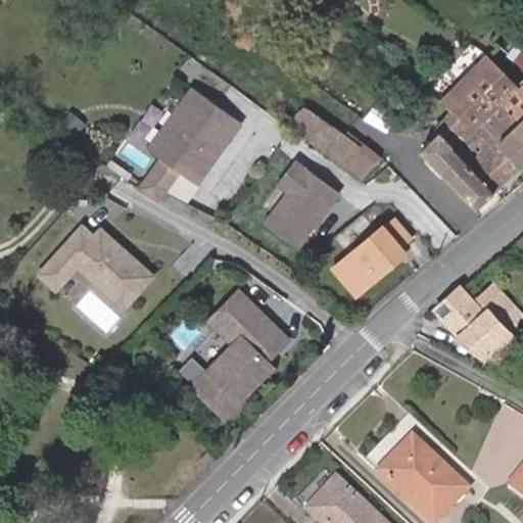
[(522,39),(509,54),(522,65),(522,39)]
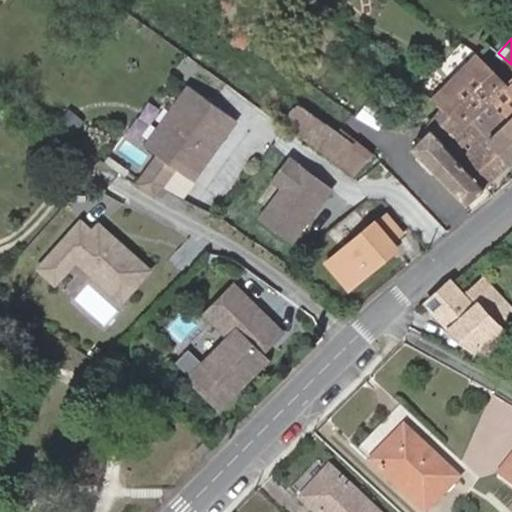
[(511,81),(508,86),(479,56),(478,55),(476,53),(432,100),(442,108),(467,126),(493,100),(510,118),(511,116),(511,81)]
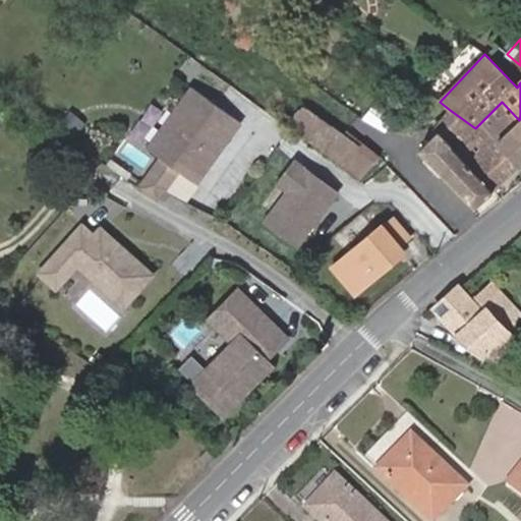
[(163,156),(140,187),(158,200),(179,170),(197,182),(241,120),(192,85),(150,146),(163,156)]
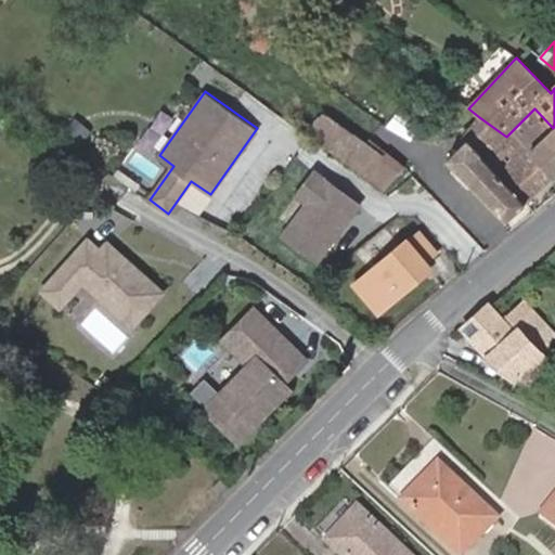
[(525,203),(554,176),(554,126),(553,128),(534,108),(506,137),(479,117),(462,134),(468,142),(494,170),(525,203)]
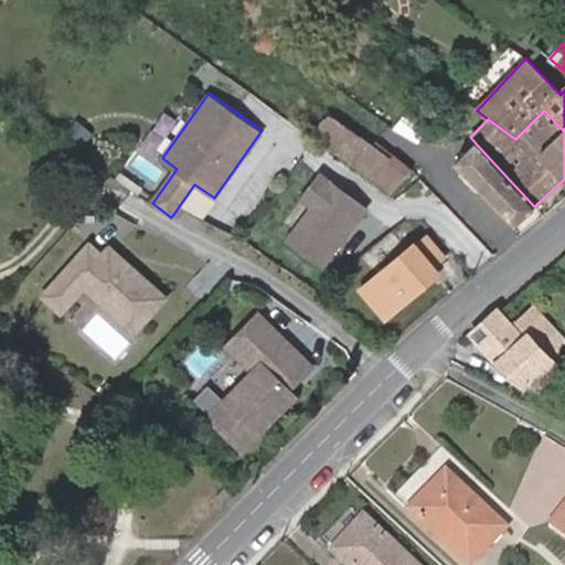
[(173,140),(183,120),(167,112),(157,131),(173,140)]
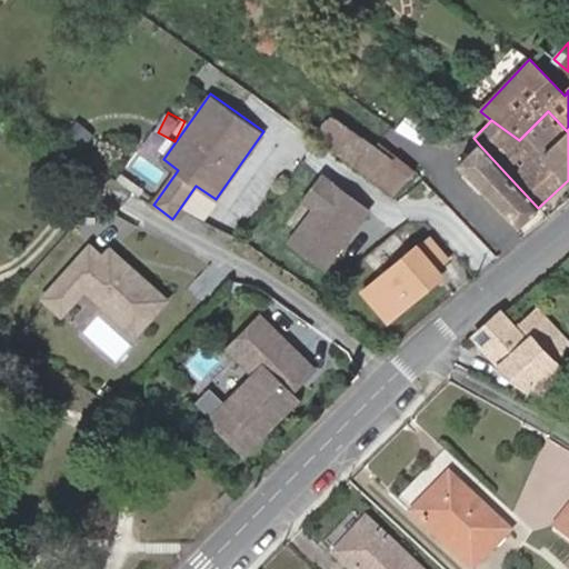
[(432,129),(413,113),(403,126),(422,141),(432,129)]
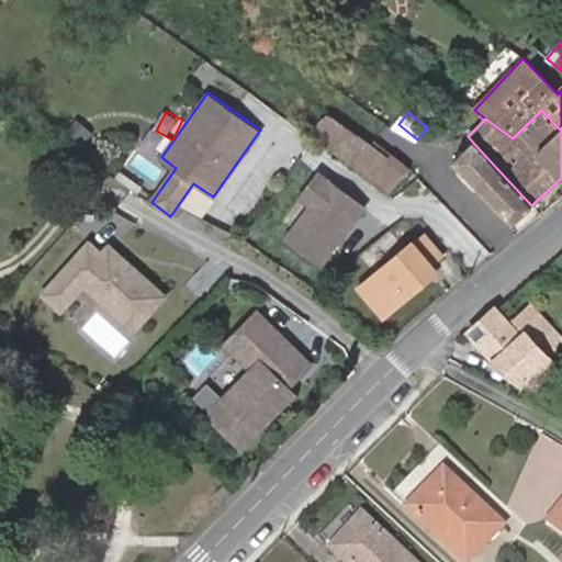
[(328,114),(312,135),(389,193),(407,169),(391,156),(380,171),(357,154),(364,142),(328,114)]
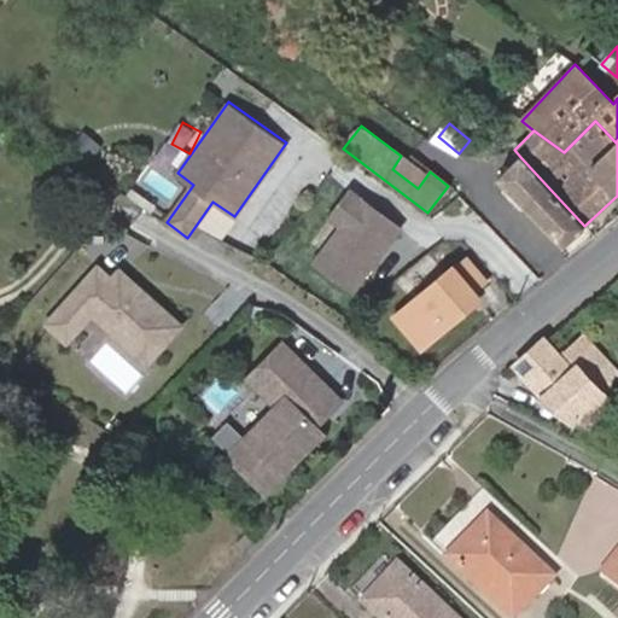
[(529,210),(551,190),(522,158),(499,178),(529,210)]
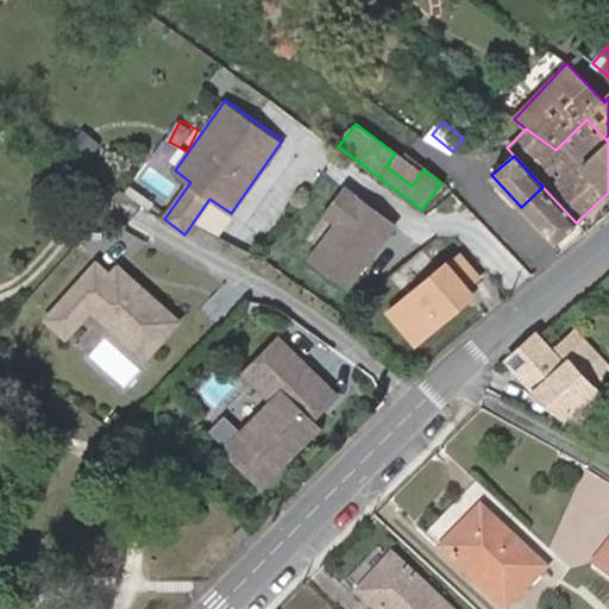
[(309,261),(347,288),(395,224),(344,186),(324,213),(337,223),(309,261)]
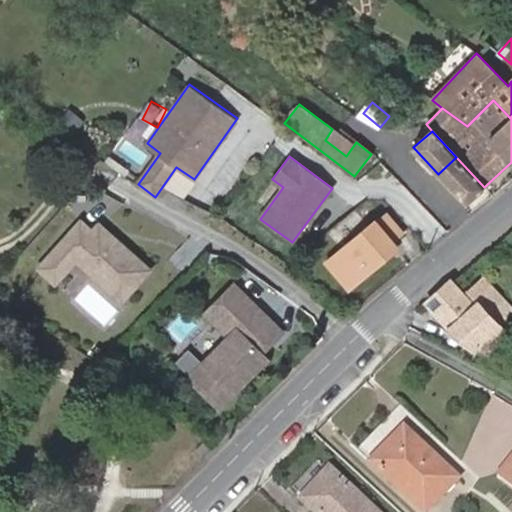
[(484,187),(456,157),(438,174),(466,203),(484,187)]
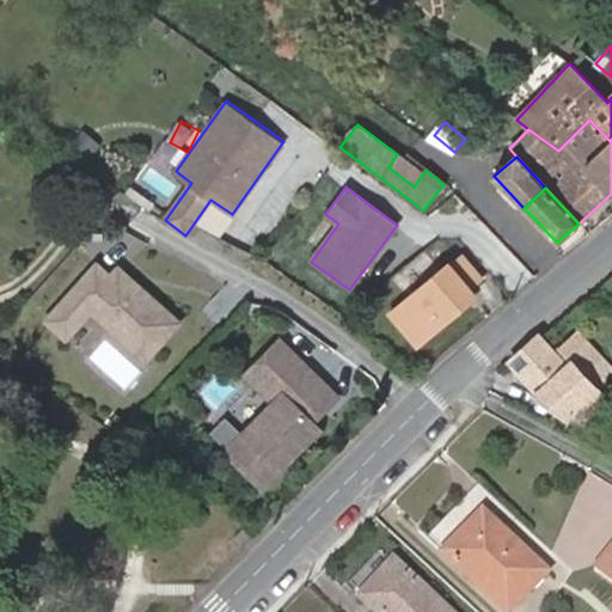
[(105,249),(40,318),(66,343),(95,313),(147,362),(184,323),(105,249)]
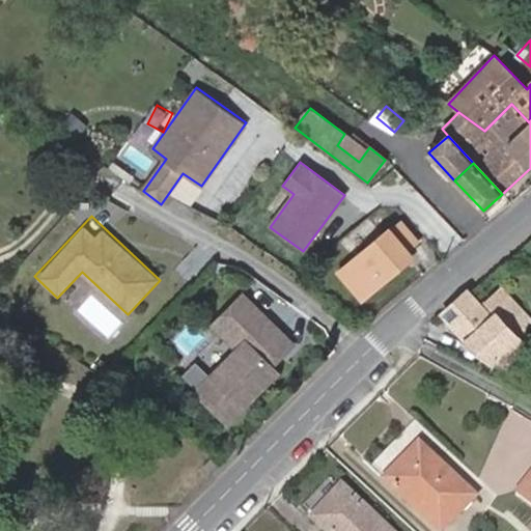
[(400,258),(408,251),(419,243),(401,220),(337,273),(361,302),(407,264),(400,258)]
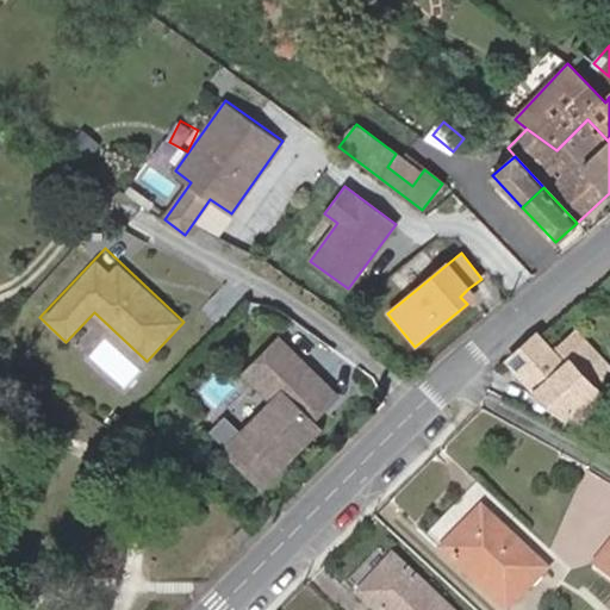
[(475,297),(468,288),(460,297),(467,304),(475,297)]
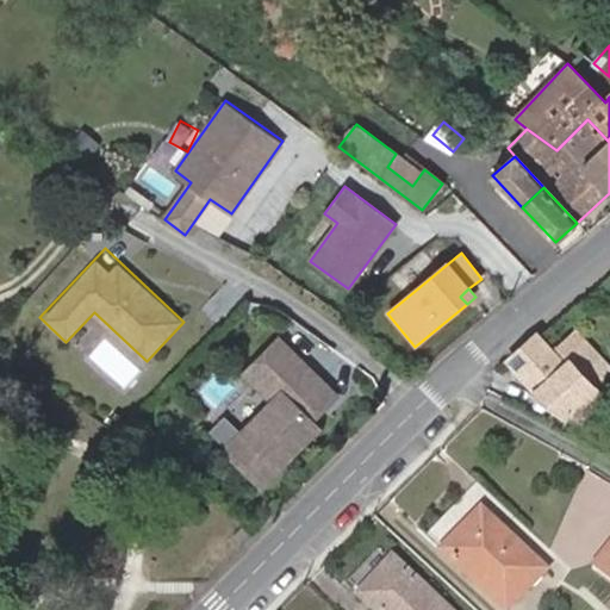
[(561,343),(589,372),(602,360),(576,331),(561,343)]
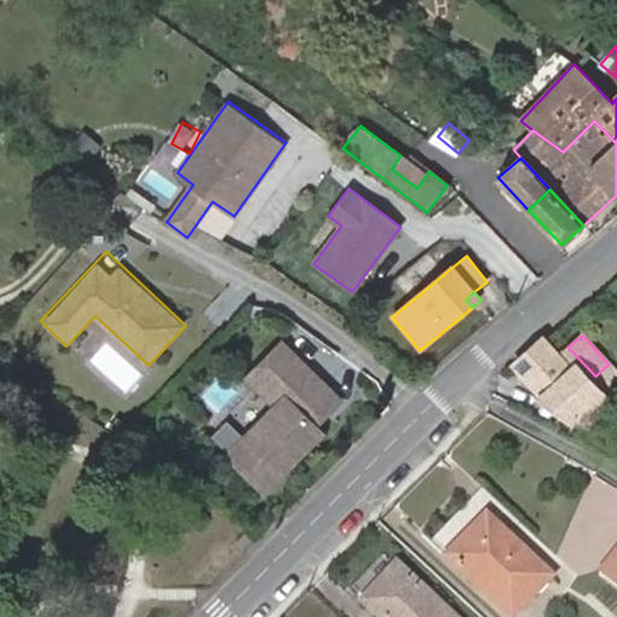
[(591,380),(595,376),(568,347),(559,356),(542,336),(515,360),(545,394),(542,397),(570,419),(575,415),(587,425),(611,404),(599,389),(591,380)]
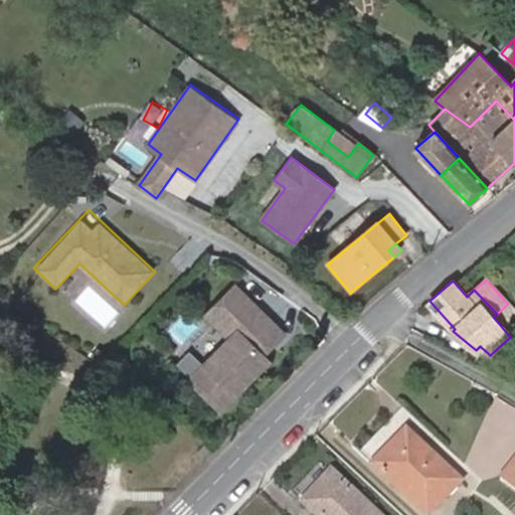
[(236,338),(195,378),(223,406),(272,360),(265,353),(286,332),(238,285),(211,312),(236,338)]
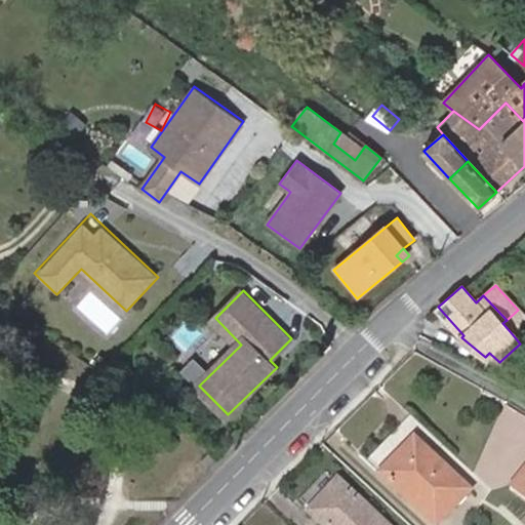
[(502,323),(510,331),(524,317),(518,310),(507,320),(502,323)]
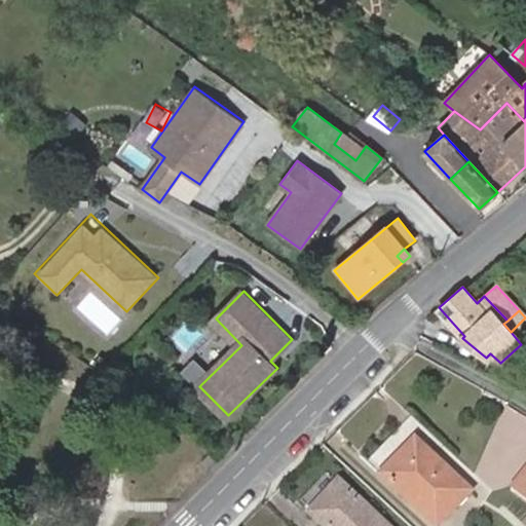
[(415,440),(382,474),(437,525),(468,490),(415,440)]
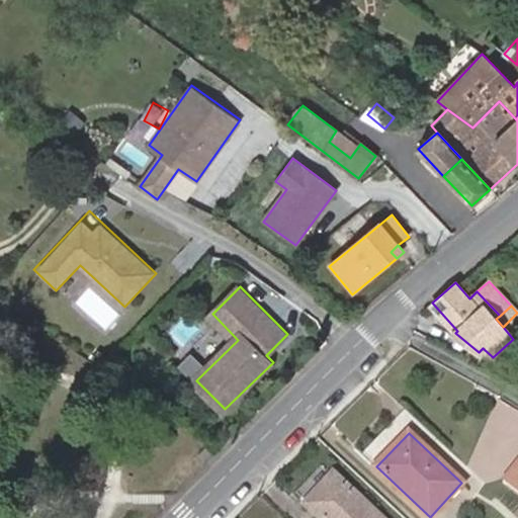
[(208,442),(207,444),(219,451),(220,450),(208,442)]
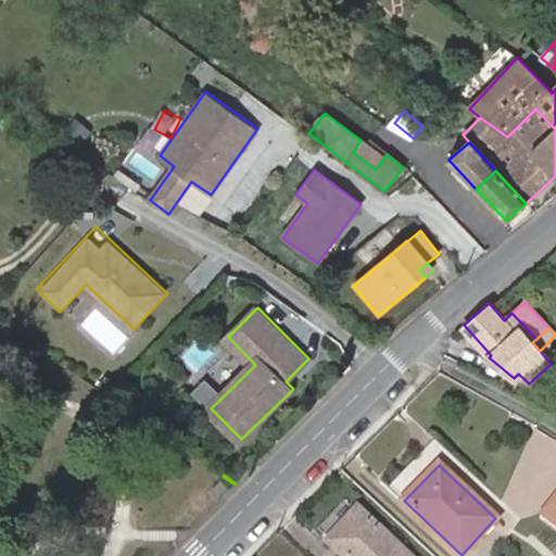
[(223,496),(231,488),(222,478),(213,487),(223,496)]
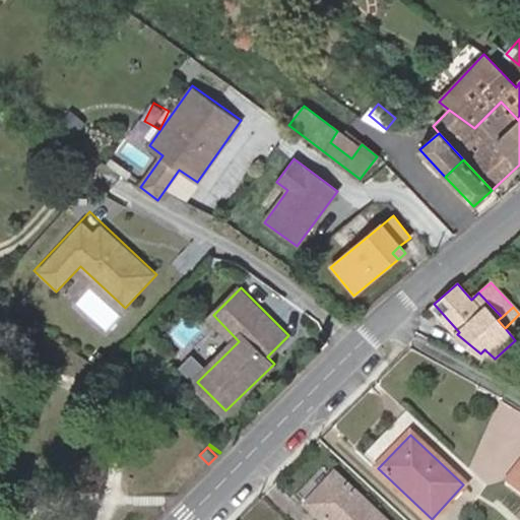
[(519,492),(519,462),(505,478),(519,492)]
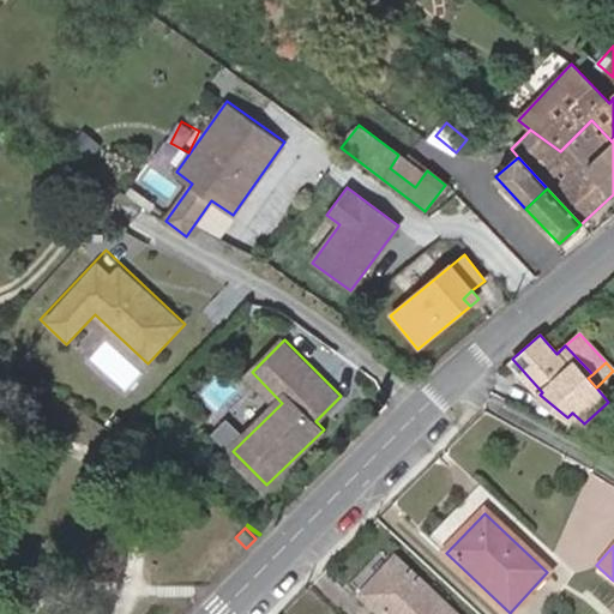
[(452,613),(396,560),(361,597),(379,613),(452,613)]
